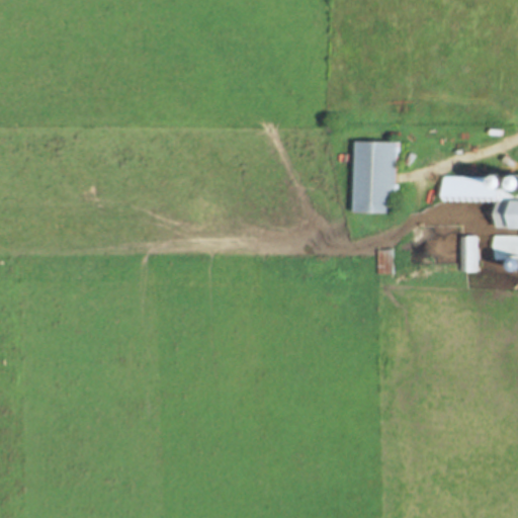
[(355,141),(354,213),(397,213),(399,141),(355,141)]
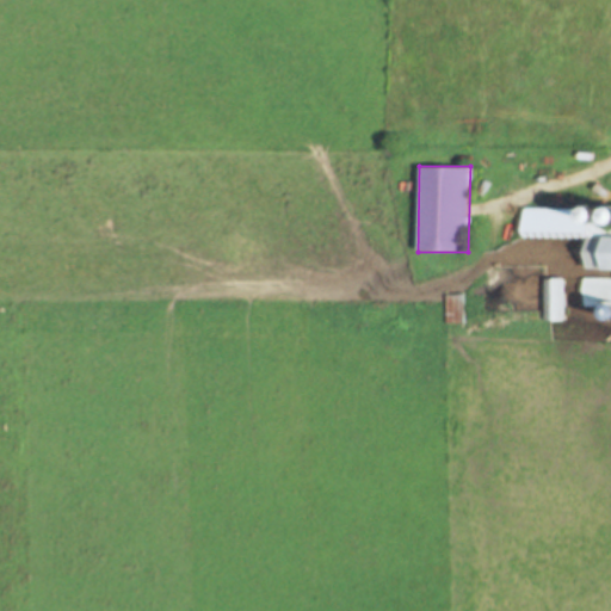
[(525,208),(524,238),(588,239),(587,271),(610,271),(610,223),(592,223),(592,209),(525,208)]
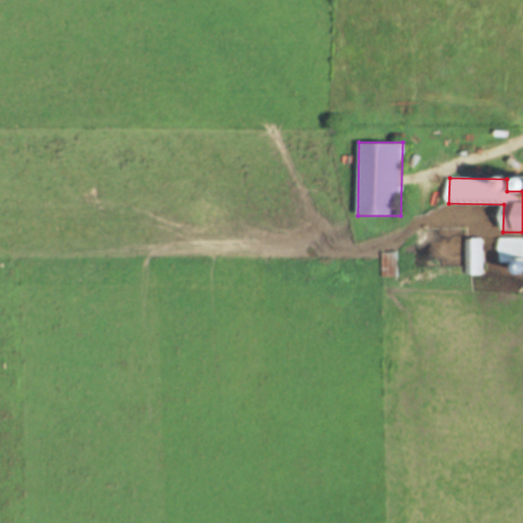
[(522,238),(498,238),(498,263),(522,263),(522,238)]
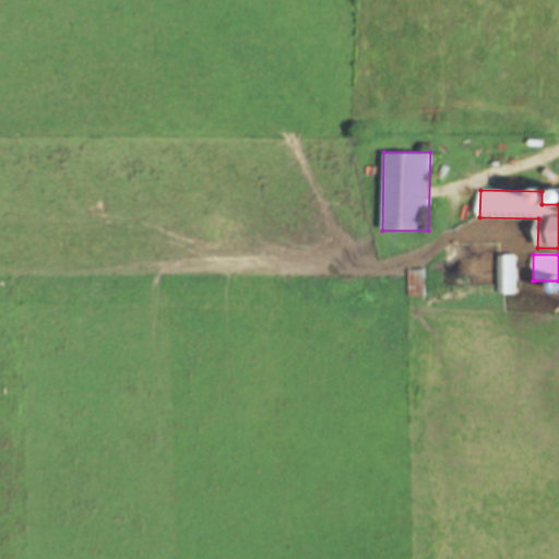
[(499,256),(500,295),(519,295),(518,256),(499,256)]
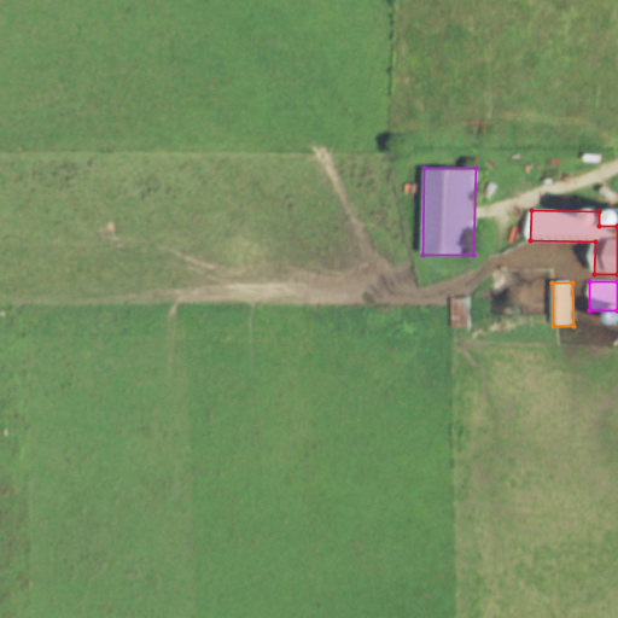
[(449,298),(450,327),(470,327),(470,298),(449,298)]
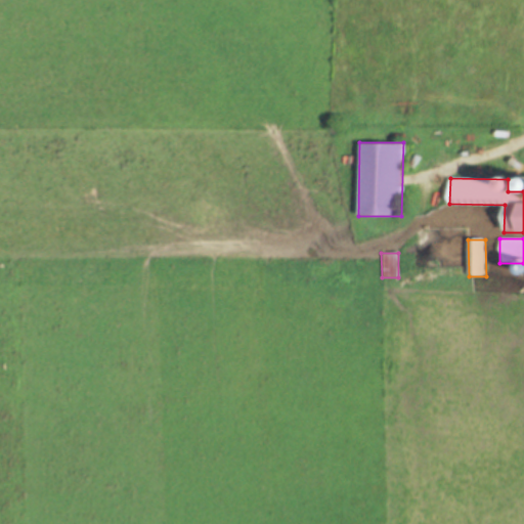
All buildings are outlined.
